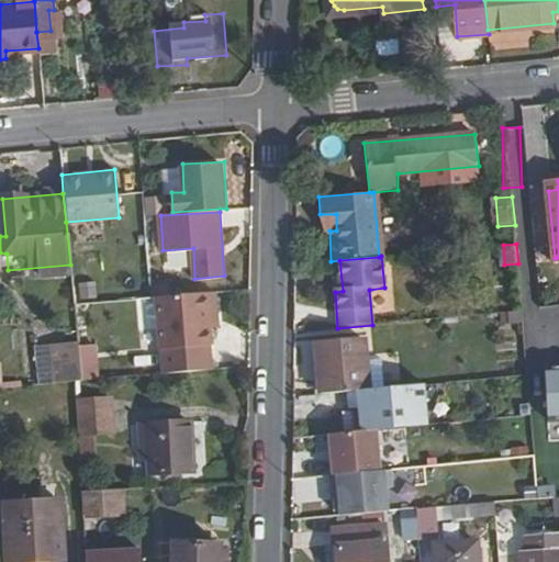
[(213,343),(211,318),(219,317),(216,290),(158,294),(161,347),(213,343)]
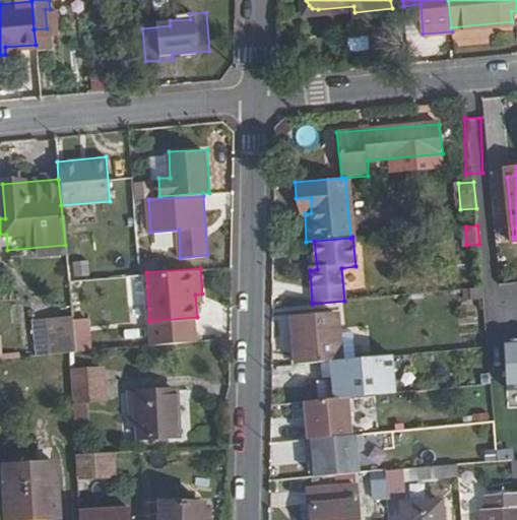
[(341,360),(337,315),(293,318),(296,364),(341,360)]
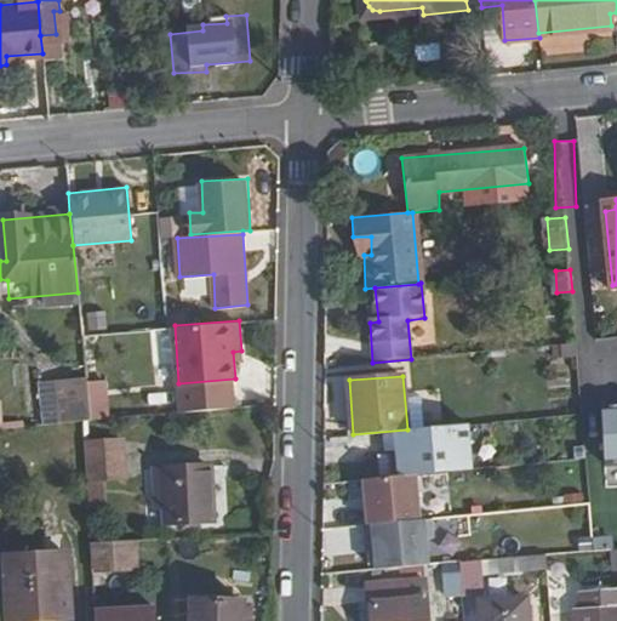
[(104,419),(102,383),(86,385),(90,420),(104,419)]
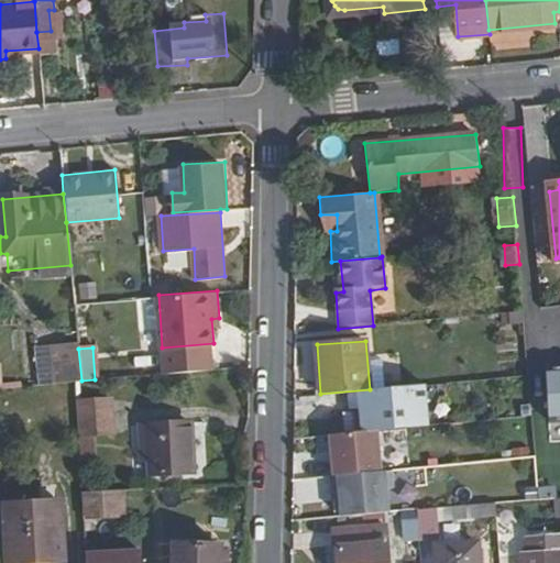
[(81,381),(78,349),(54,351),(56,383),(81,381)]
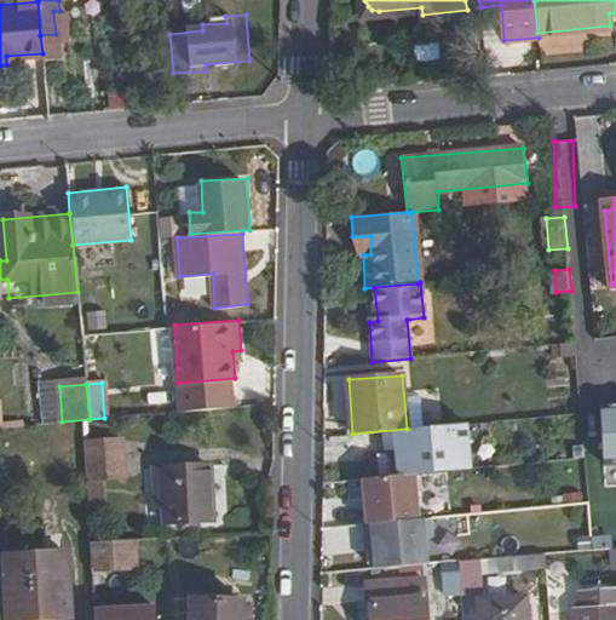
[(615,408),(602,409),(605,466),(615,465),(615,408)]
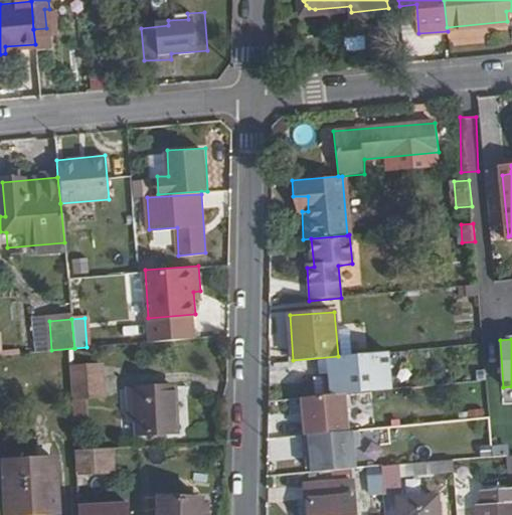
[(104,396),(103,377),(69,379),(70,398),(104,396)]
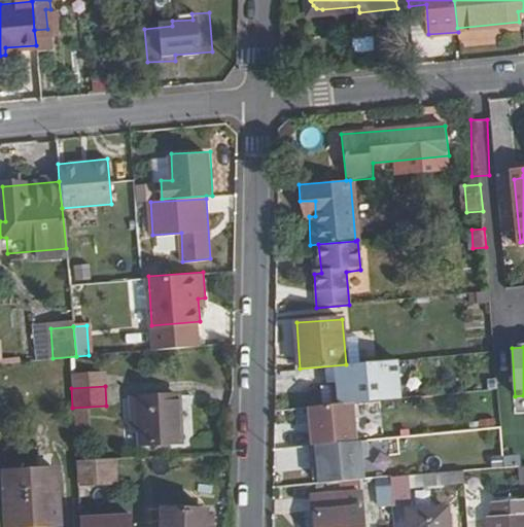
[(179,442),(177,393),(136,396),(139,444),(179,442)]
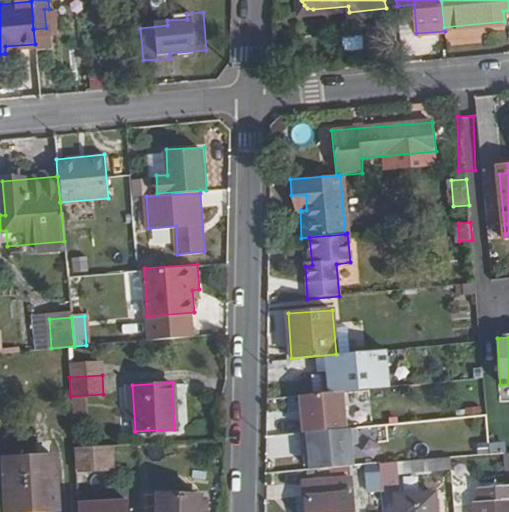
[(346,429),(344,391),(301,395),(303,433),(346,429)]
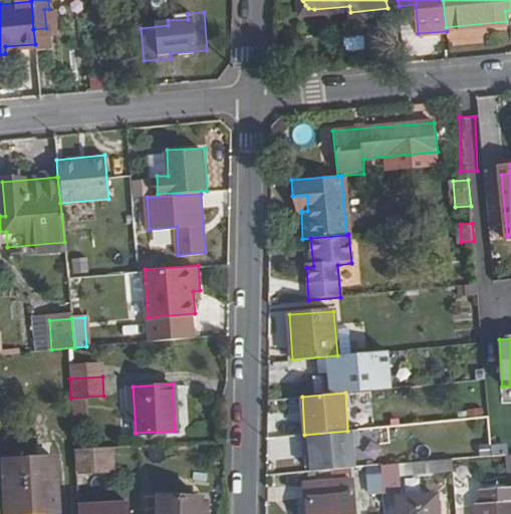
[(109,467),(108,446),(73,448),(74,469),(109,467)]
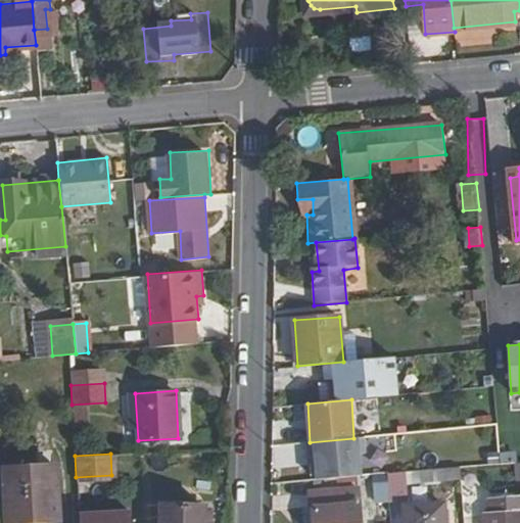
[(512,479),(519,479),(519,461),(511,462),(512,479)]
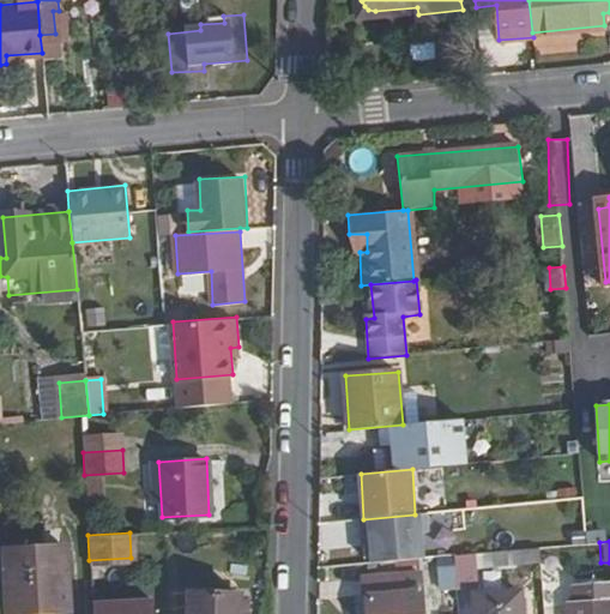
[(68,611),(65,548),(2,551),(5,613),(59,613),(59,612),(68,611)]
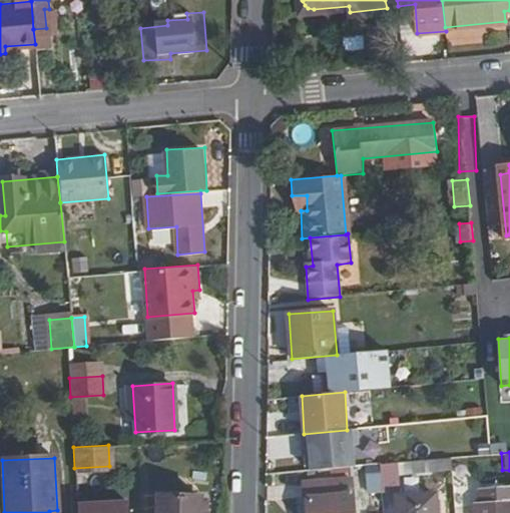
[(386,485),(384,465),(373,466),(375,485),(386,485)]
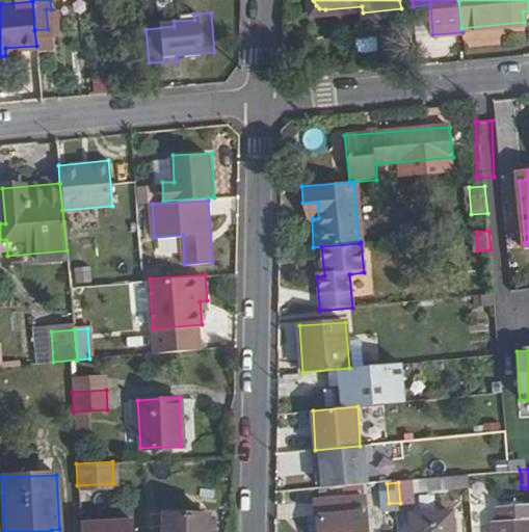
[(528,531),(528,499),(503,501),(503,516),(498,516),(498,531),(528,531)]
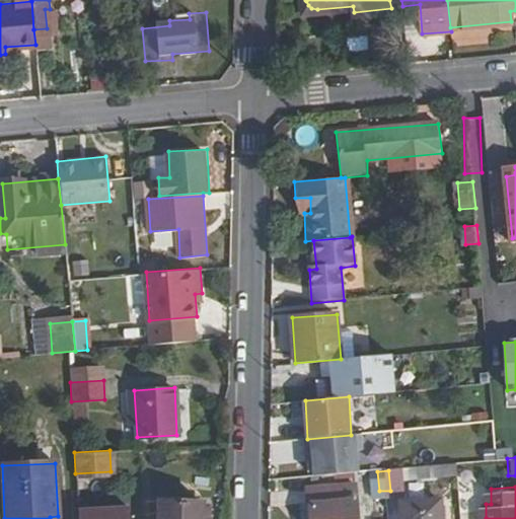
[(363,518),(362,489),(311,492),(312,518),(363,518)]
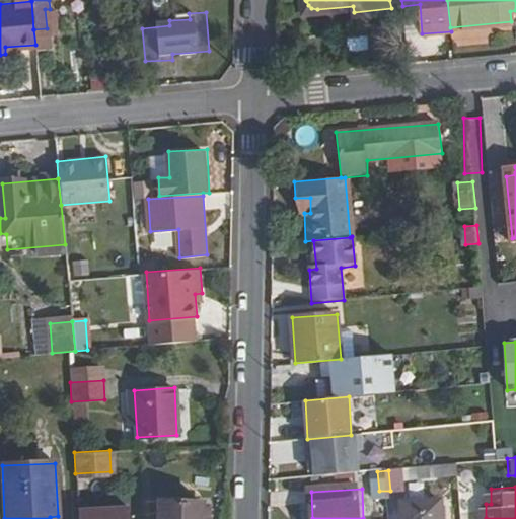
[(204,518),(204,501),(162,500),(161,518),(204,518)]
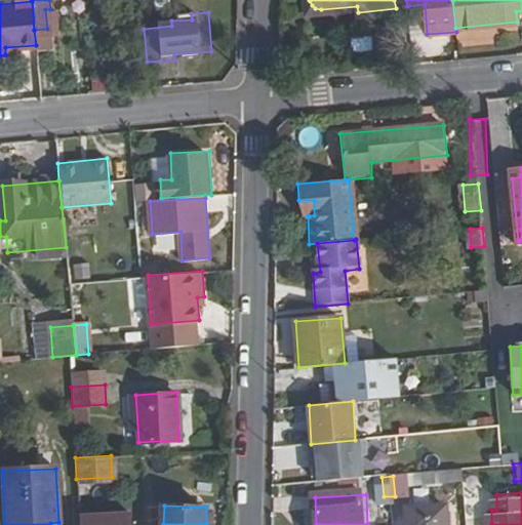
[(450,524),(449,509),(409,510),(409,524),(450,524)]
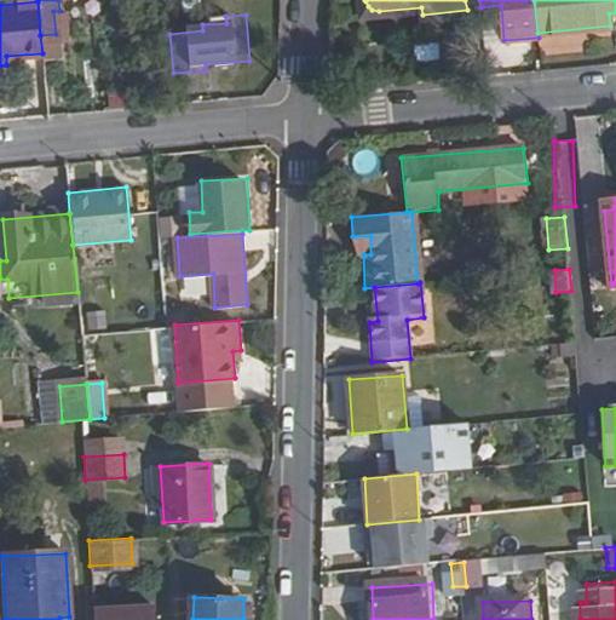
[(155,619),(155,606),(92,608),(92,619),(155,619)]
